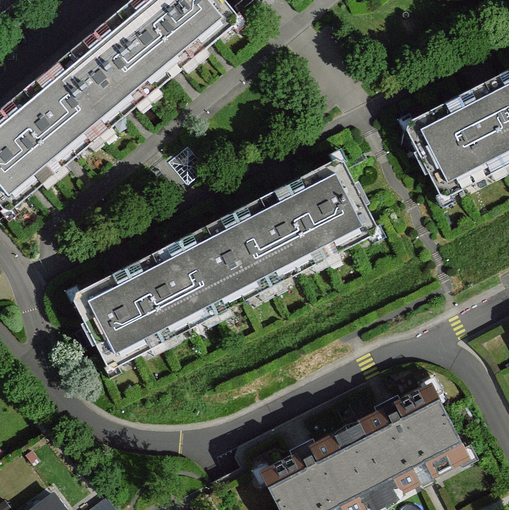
[(131,0),(92,32),(146,97),(193,59),(144,0),(131,0)]
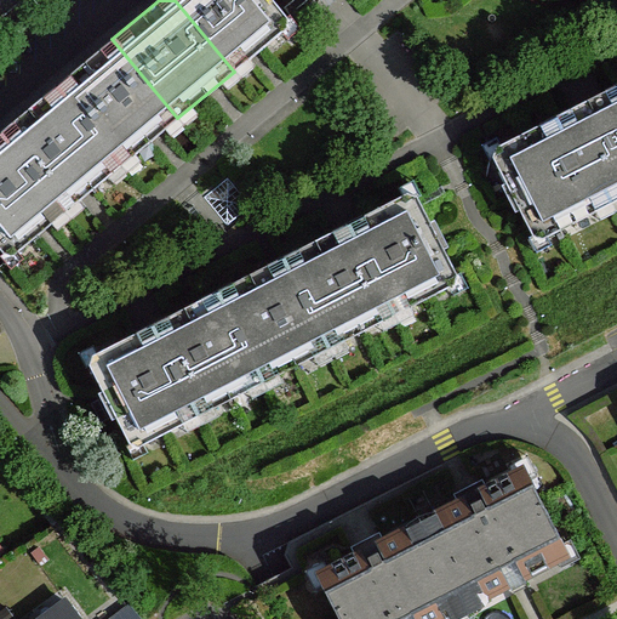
[(175,0),(234,72),(285,28),(285,18),(270,0),(175,0)]
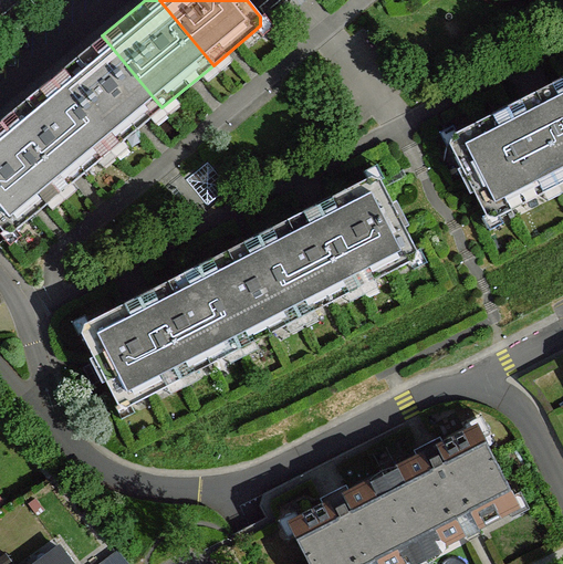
[(50,79),(111,150),(162,107),(102,35),(50,79)]
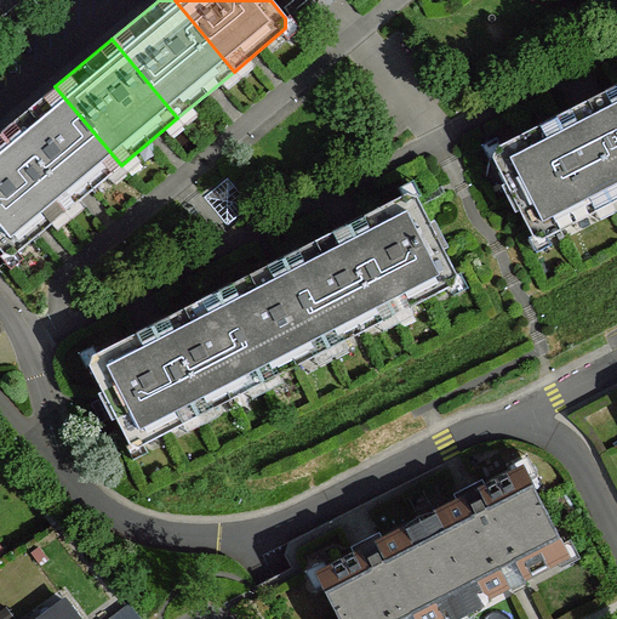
[(616,83),(586,100),(616,160),(616,83)]
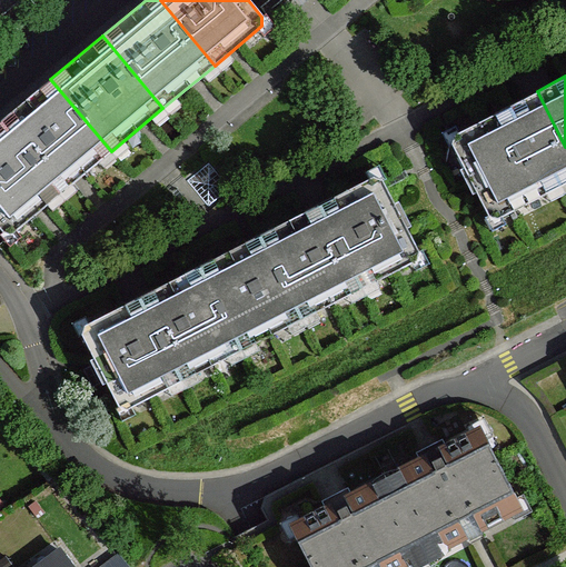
[(0,122),(58,194),(111,151),(50,79),(0,120),(0,122)]
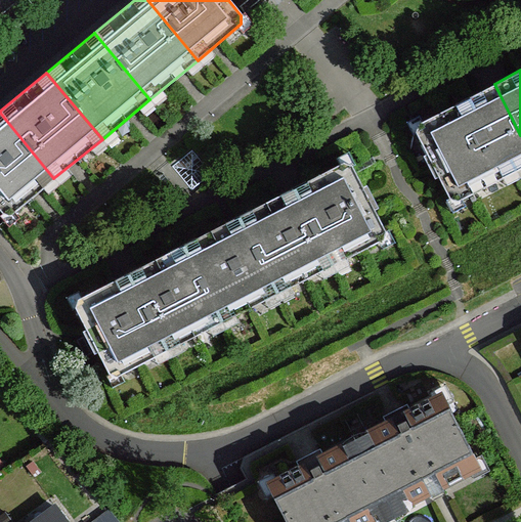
[(457,202),(520,167),(520,135),(494,84),(418,124),(414,132),(445,192),(448,199),(457,202)]
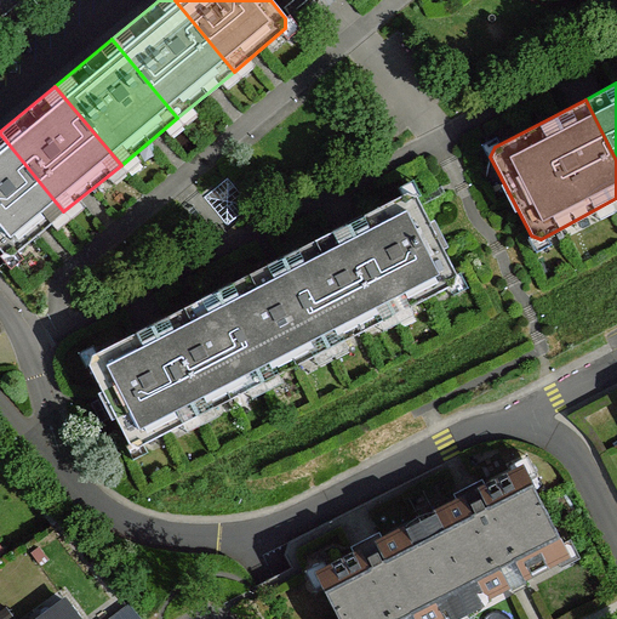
[(63,211),(0,134),(0,251),(3,254),(12,254),(63,211)]
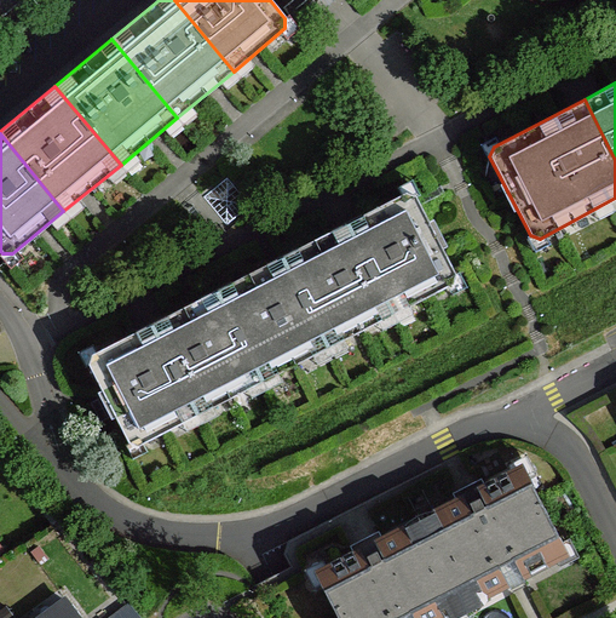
[(247,204),(224,176),(201,194),(224,222),(247,204)]
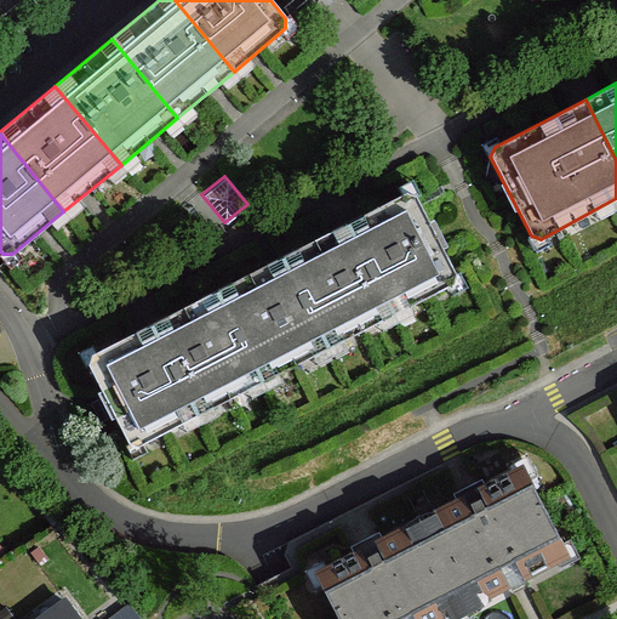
[(347,223),(394,314),(452,284),(455,274),(451,268),(416,196),(405,193),(347,223)]
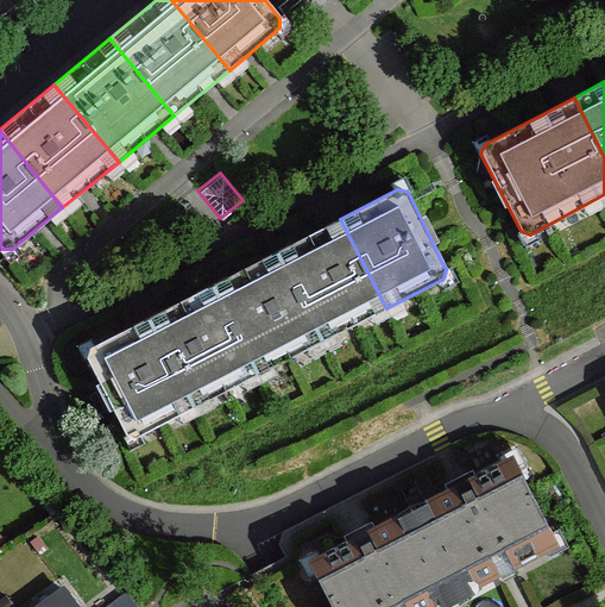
[(276,251),(321,342),(386,308),(340,219),(276,251)]
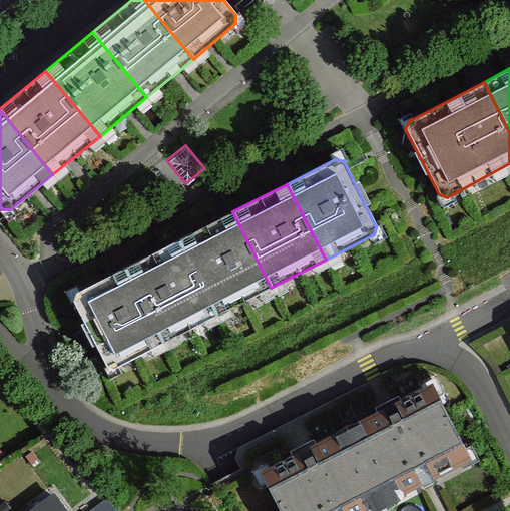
[(232,211),(177,239),(216,316),(271,288),(232,211)]
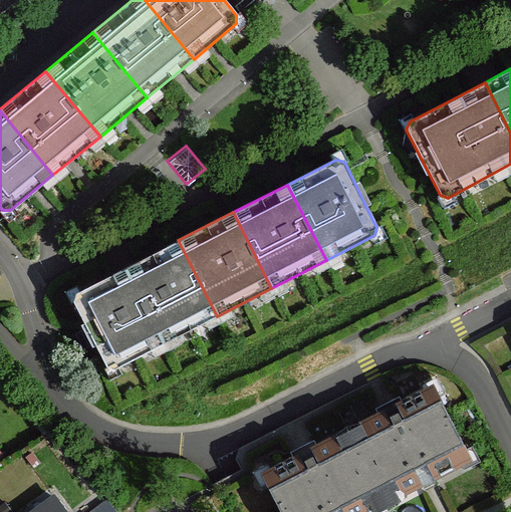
[(178,240),(124,268),(163,343),(217,316),(178,240)]
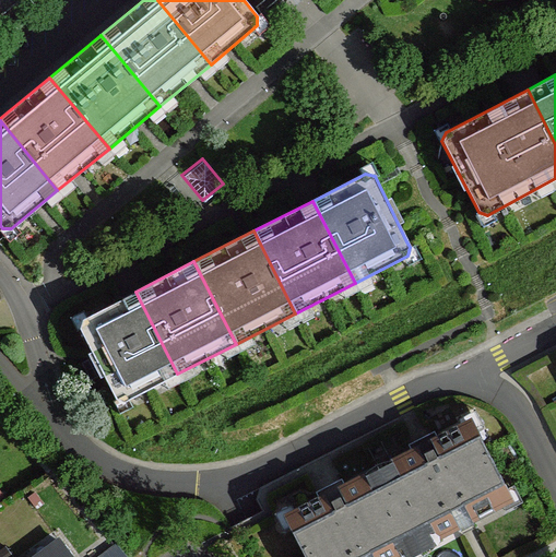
[(177,374),(135,292),(81,318),(79,328),(97,364),(109,387),(115,398),(123,401),(177,374)]
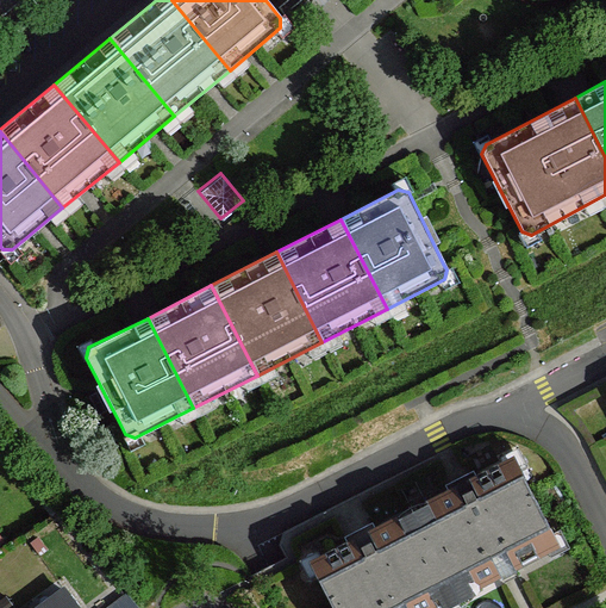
[(454,489),(411,510),(454,595),(497,574),(514,564),(556,543),(512,458),(472,479),(454,489)]
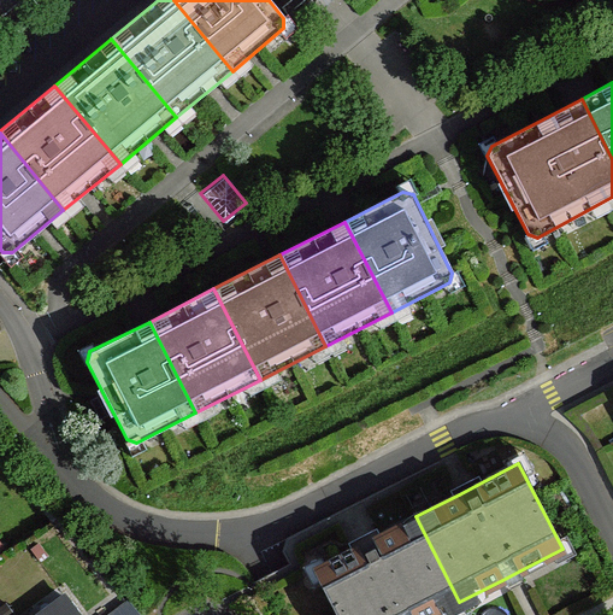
[(434,614),(459,602),(416,516),(379,536),(353,549),(312,569),(335,614),(434,614)]
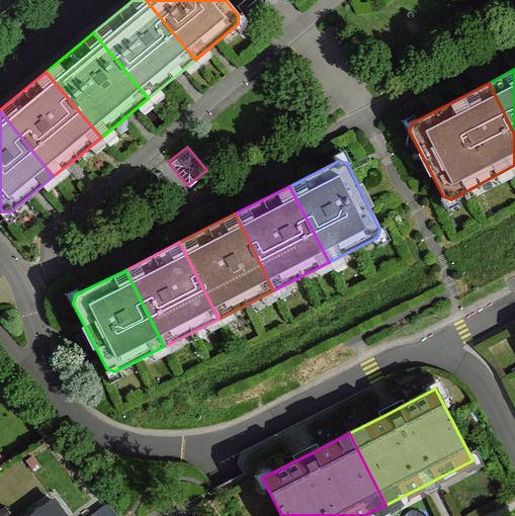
[(108,498),(85,515),(115,515),(120,512),(108,498)]
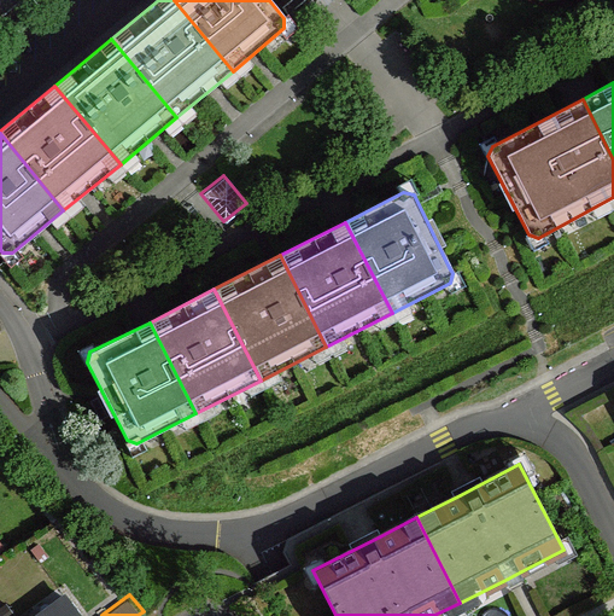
[(76,615),(69,605),(53,615),(76,615)]
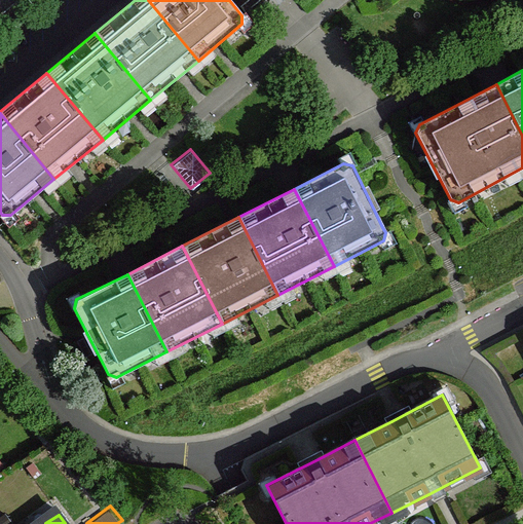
All buildings are outlined.
